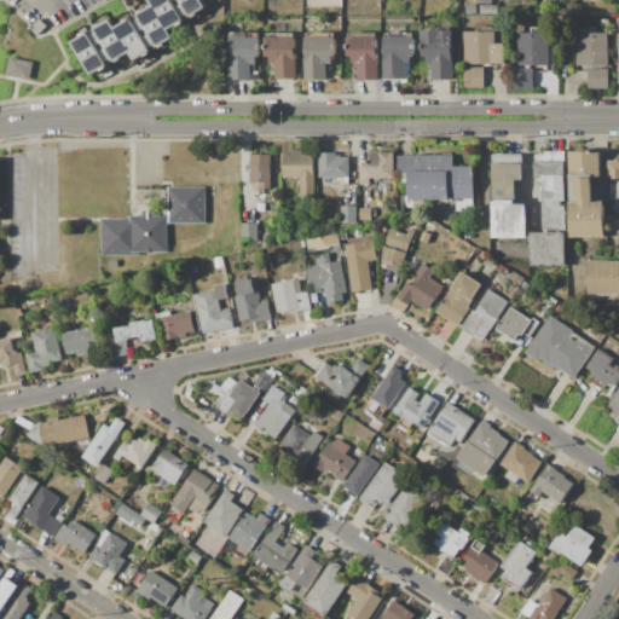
[(138,15),(152,6),(149,0),(172,0),(183,19),(167,29),(172,38),(156,46),(138,15)]
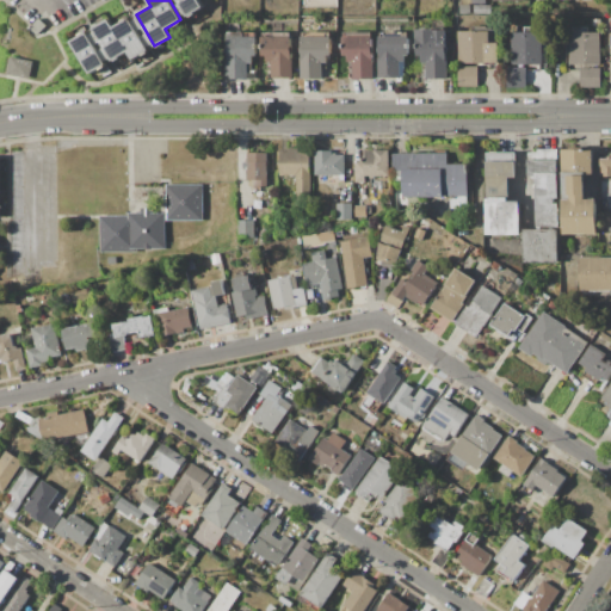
[(178,0),(197,0),(202,7),(187,16),(178,0)]
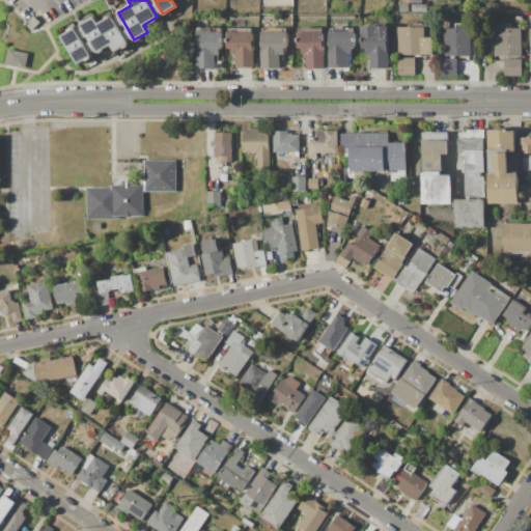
[(399,4),(408,4),(408,12),(399,12),(399,4)]
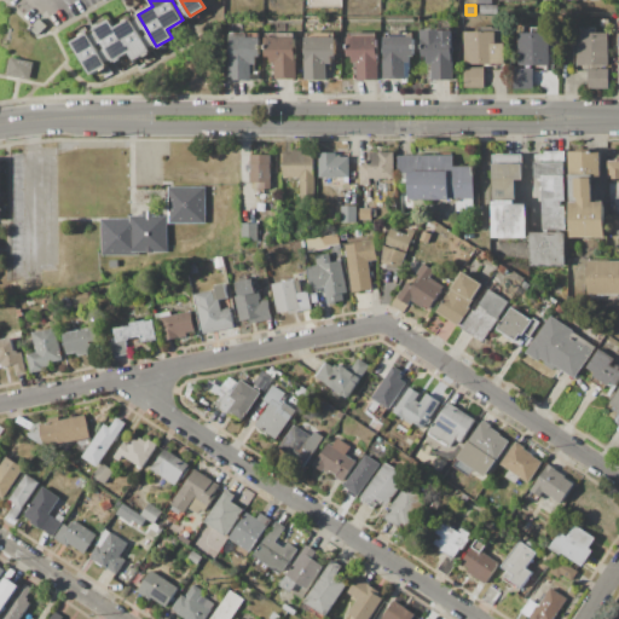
[(40,19),(47,25),(38,36),(30,29),(40,19)]
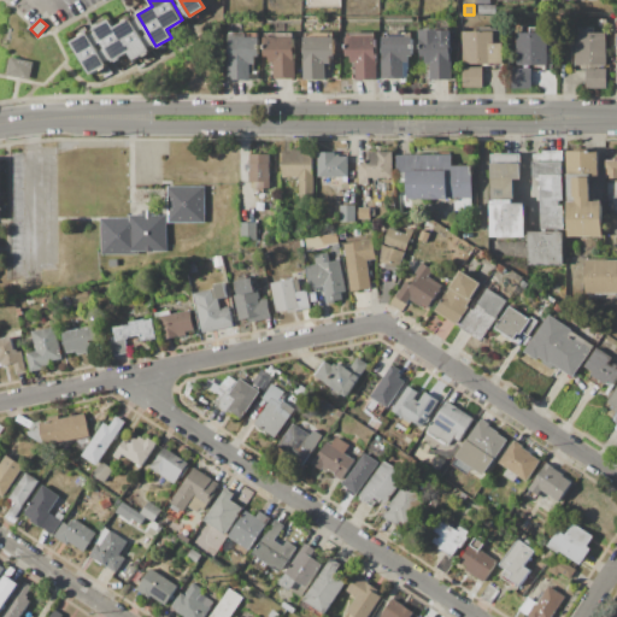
[(98,28),(111,21),(115,28),(130,19),(148,51),(134,59),(129,51),(115,59),(98,28)]
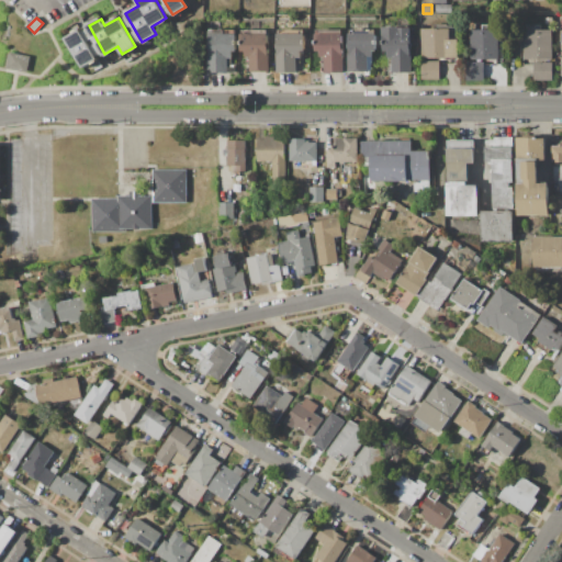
[(383,26),(412,26),(412,74),(392,74),(392,57),(388,57),(388,52),(383,52),(383,26)]
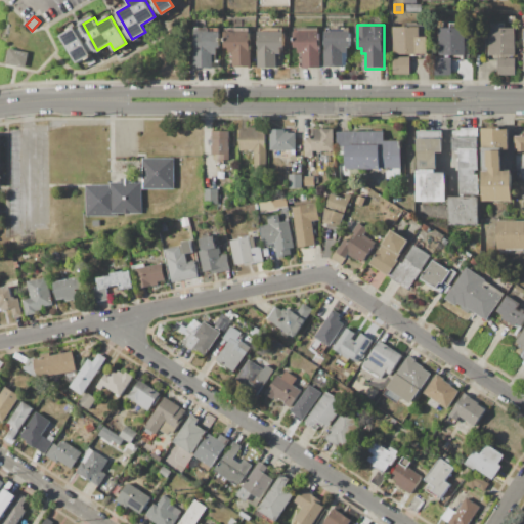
[(393,27),(419,27),(419,36),(427,36),(428,54),(393,55),(393,27)]
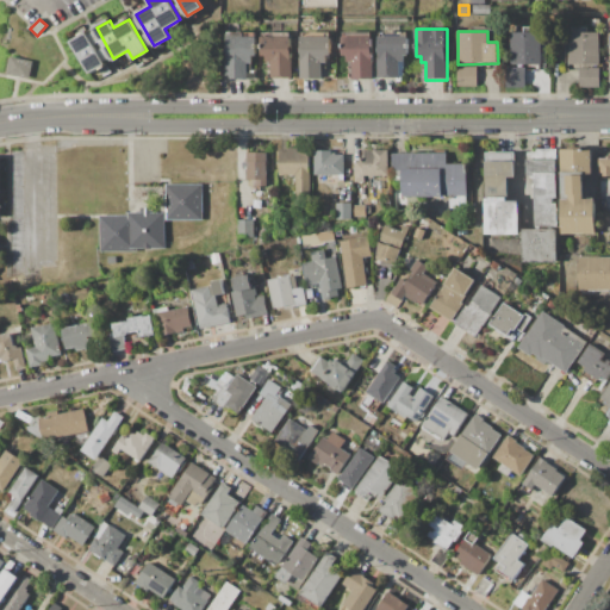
[(72,42),(87,32),(106,66),(91,74),(72,42)]
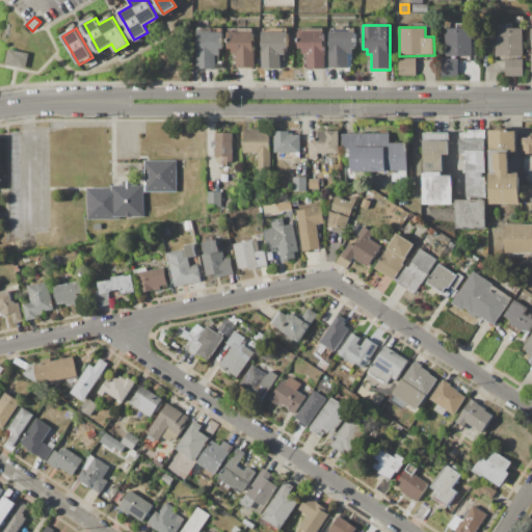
[(445,28),(472,28),(472,55),(445,55),(445,28)]
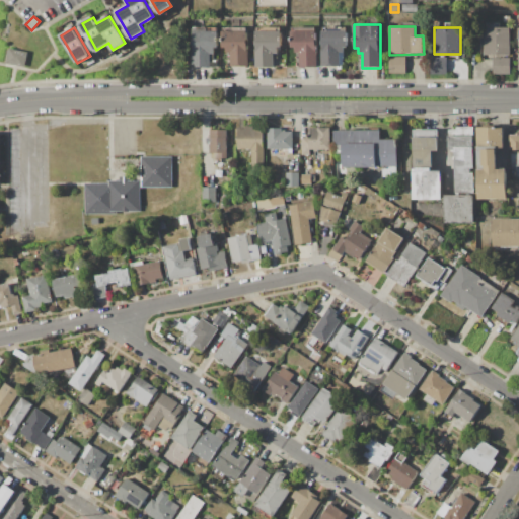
[(323,28),(348,28),(348,48),(343,48),(343,53),(340,53),(340,66),(321,66),(321,41),(323,41),(323,28)]
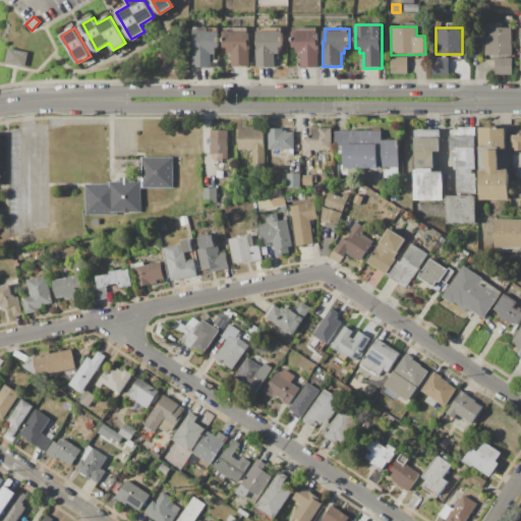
[(485,30),(511,30),(511,54),(485,54),(485,30)]
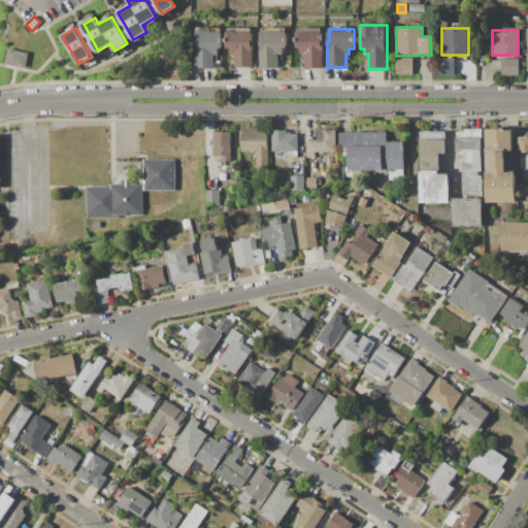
[(228,32),(253,32),(254,68),(235,68),(235,53),(228,53),(228,32)]
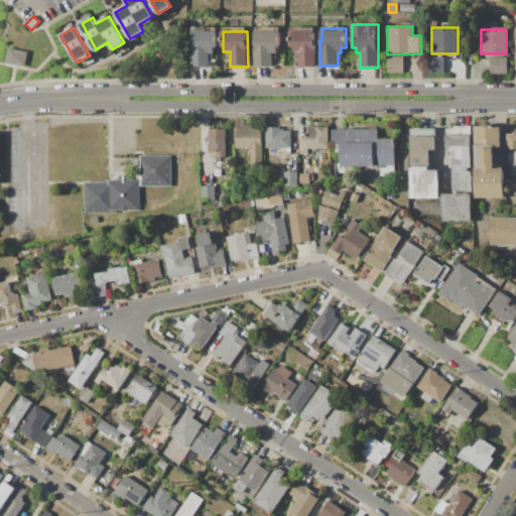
[(255,31),(280,31),(280,46),(277,46),(277,53),(273,53),(273,68),(255,68),(255,31)]
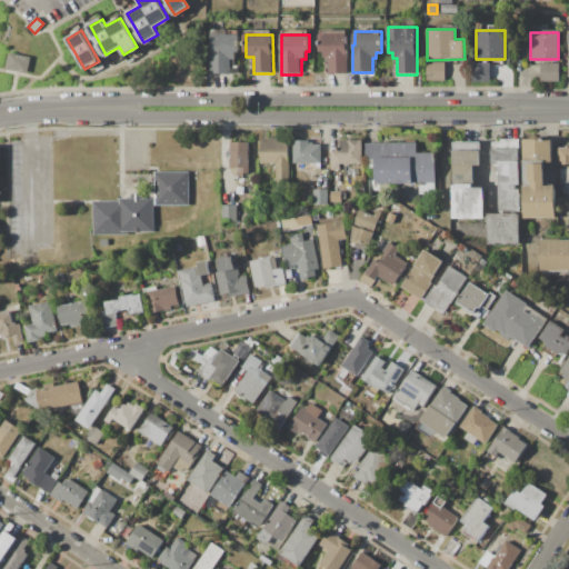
[(320,35),(348,35),(348,72),(329,72),(329,58),(325,58),(325,51),(320,51),(320,35)]
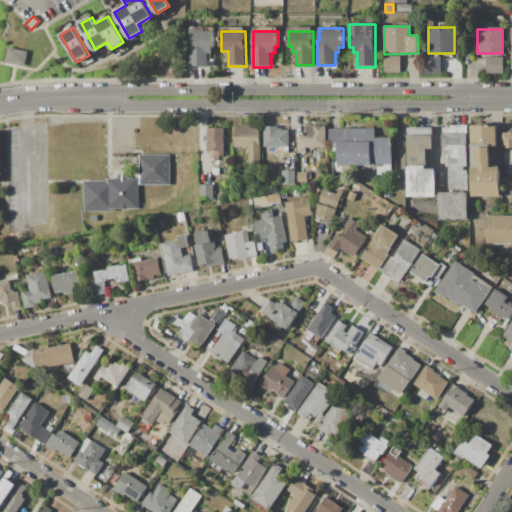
[(217,32),(217,41),(215,41),(215,48),(211,48),(211,53),(208,53),(208,66),(190,66),(189,32),(217,32)]
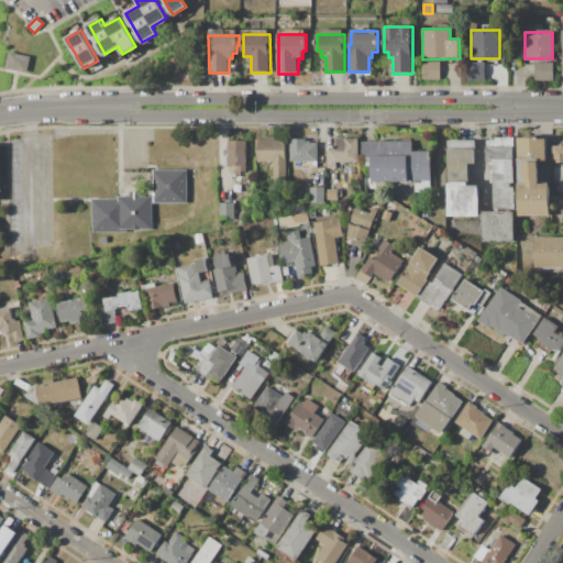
[(10,53),(31,57),(26,74),(7,68),(10,53)]
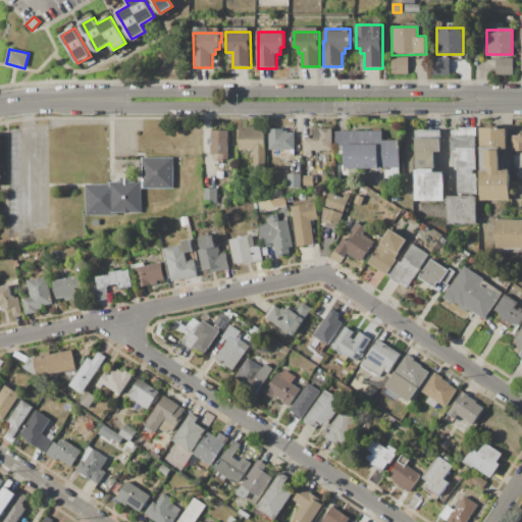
[(392,56),(408,56),(408,74),(392,74),(392,56)]
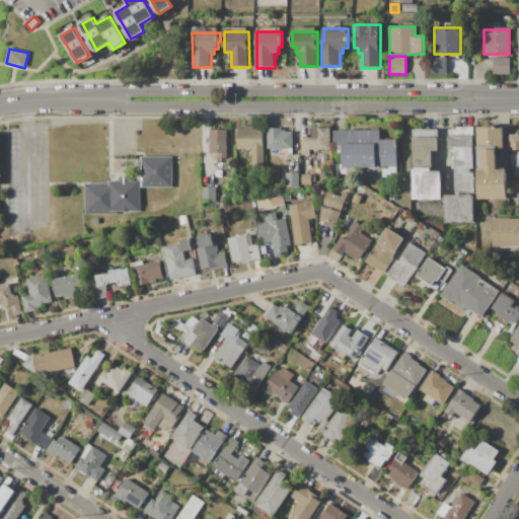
[(429,58),(446,58),(447,74),(429,74),(429,58)]
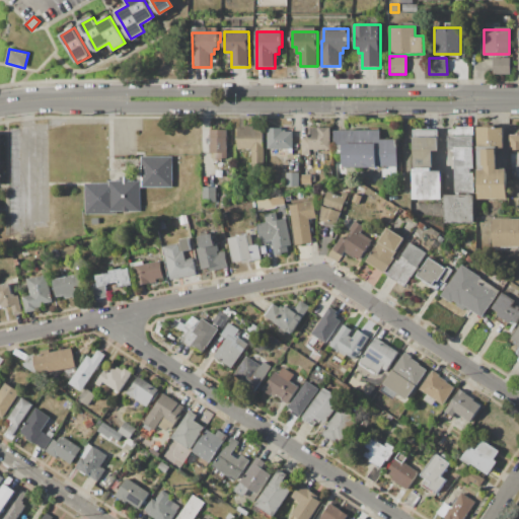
[(494,58),(510,58),(510,74),(494,74),(494,58)]
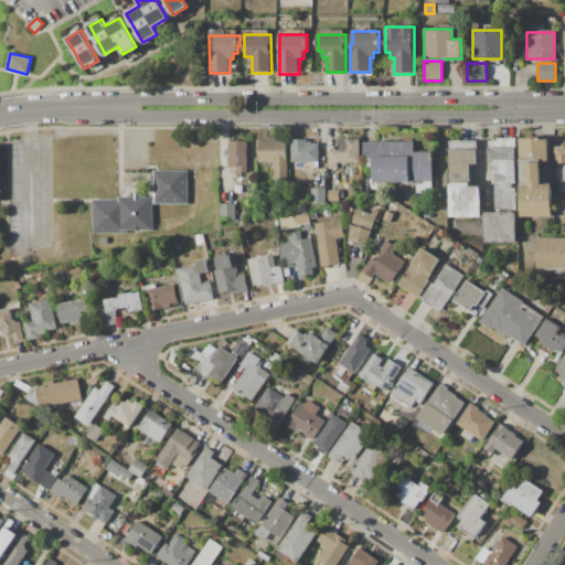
[(259,141),(267,141),(267,137),(277,137),(277,141),(287,141),(287,185),(275,185),(275,162),(259,162),(259,141)]
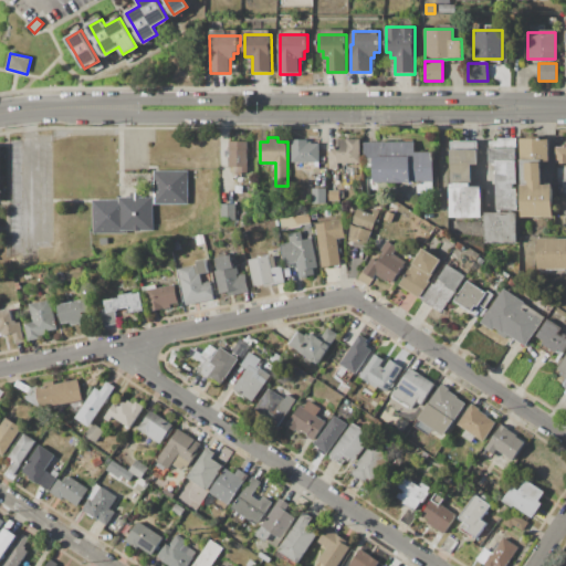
[(521,138),(549,138),(549,164),(542,164),(542,185),(553,185),(553,218),(521,217),(521,138)]
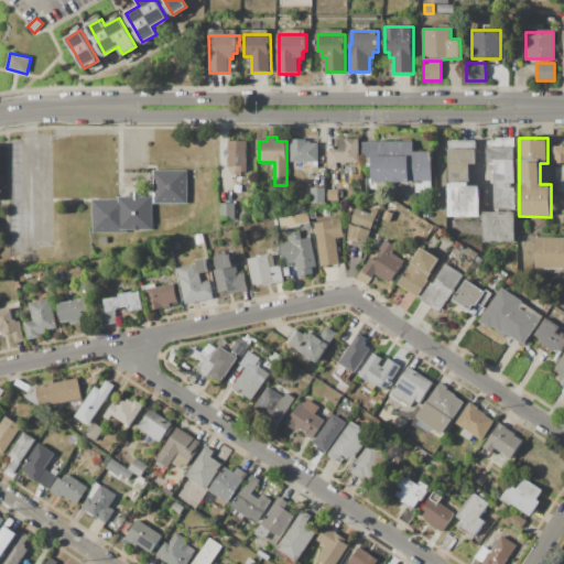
[(292,139),(307,140),(307,141),(311,141),(311,143),(318,143),(318,162),(292,162),(292,139)]
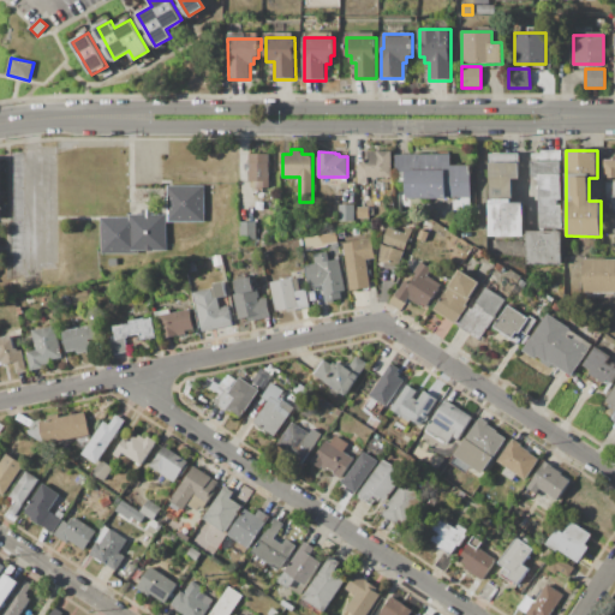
[(358,161),(366,161),(366,151),(393,151),(393,178),(368,178),(368,184),(358,184),(358,161)]
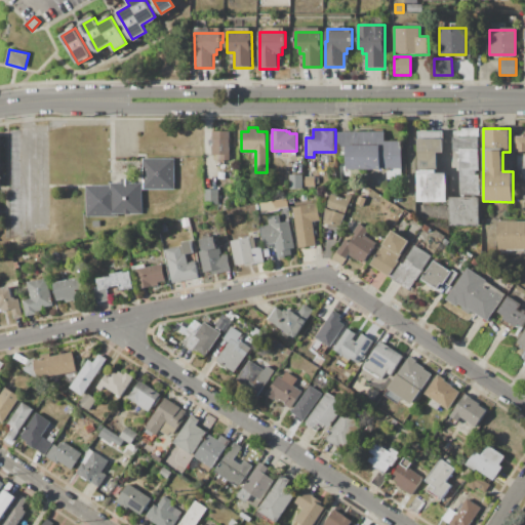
[(213,131),(229,131),(229,160),(213,160),(213,149),(210,149),(210,138),(213,138),(213,131)]
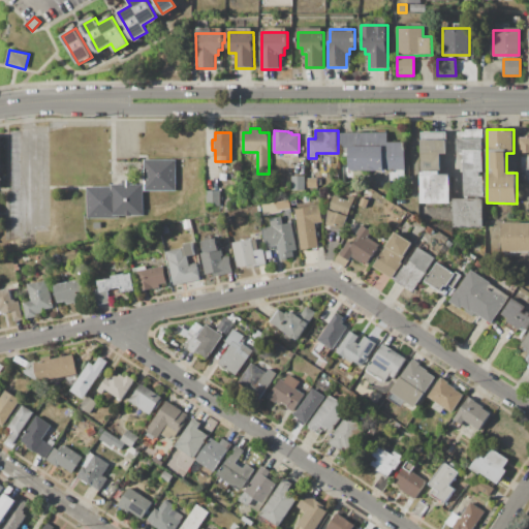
[(341,132),(387,132),(387,142),(404,142),(404,169),(349,169),(349,159),(340,159),(341,132)]
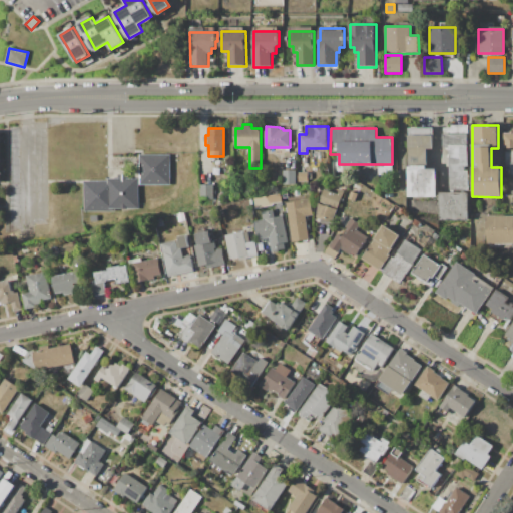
[(408,128),(433,128),(433,148),(427,148),(427,167),(407,167),(408,128)]
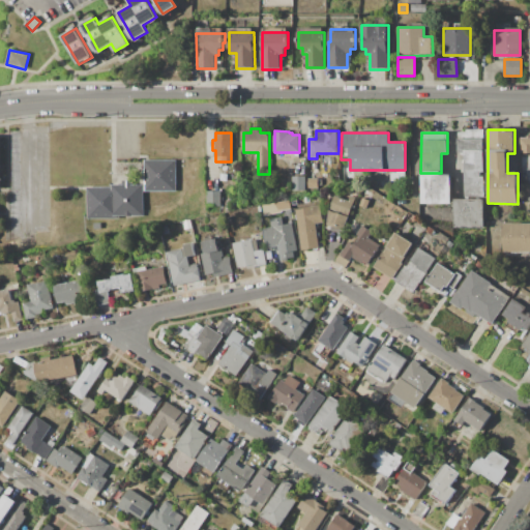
[(521,138),(529,138),(529,153),(521,153),(521,138)]
